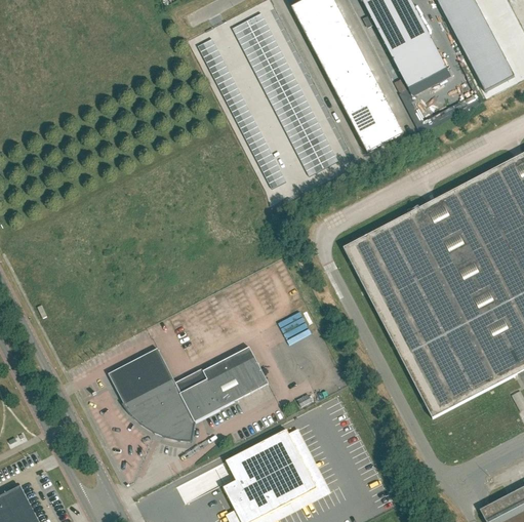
[(301,0),(290,6),(366,152),(403,132),(333,0),(301,0)]
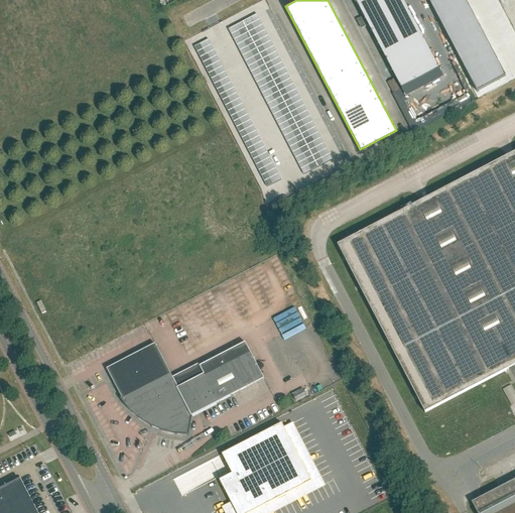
[(357,0),(356,1),(400,86),(438,67),(404,0),(357,0)]
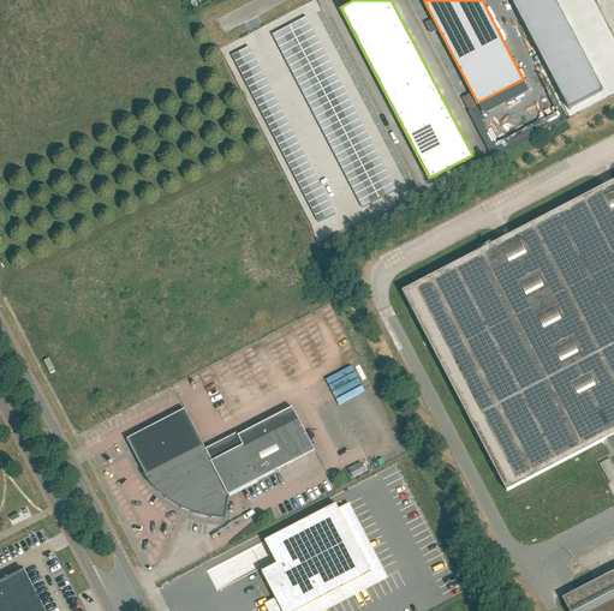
[(520,17),(553,0),(520,0),(513,4),(520,17)]
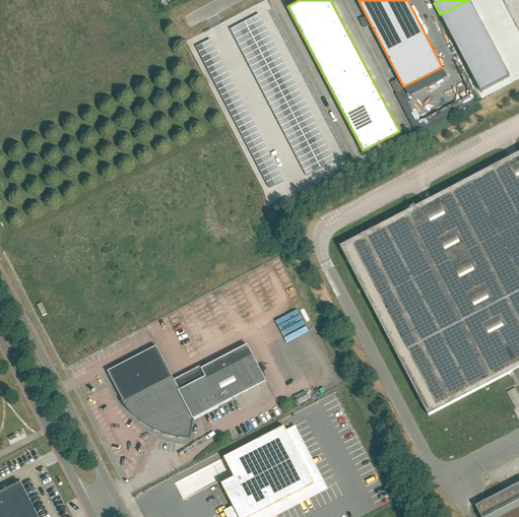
[(440,14),(445,25),(474,9),(469,0),(467,0),(440,14)]
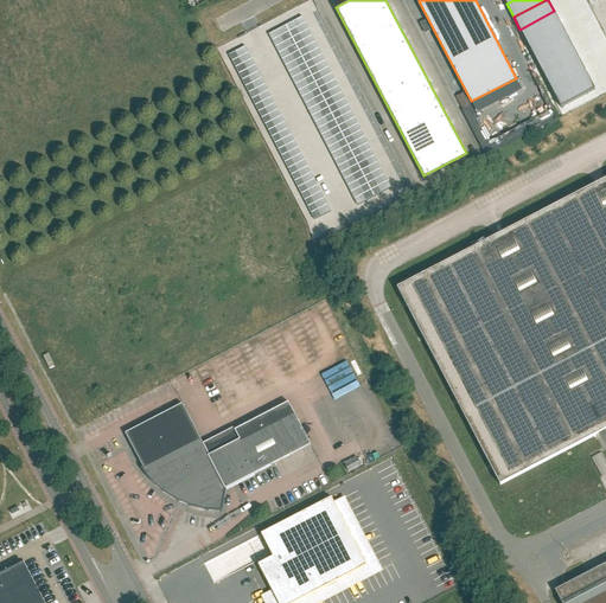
[(485,19),(491,17),(486,5),(482,6),(485,19)]
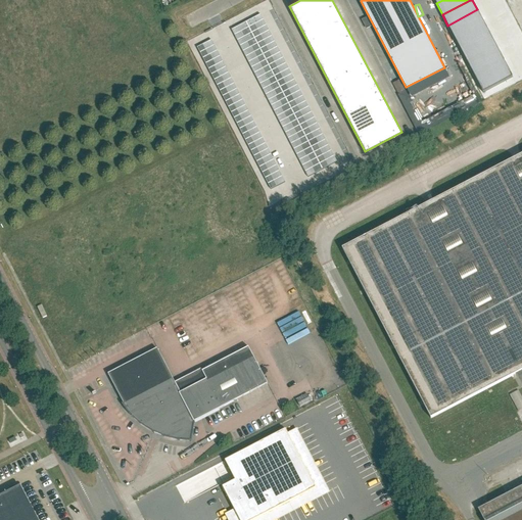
[(483,20),(477,9),(447,26),(454,36),(483,20)]
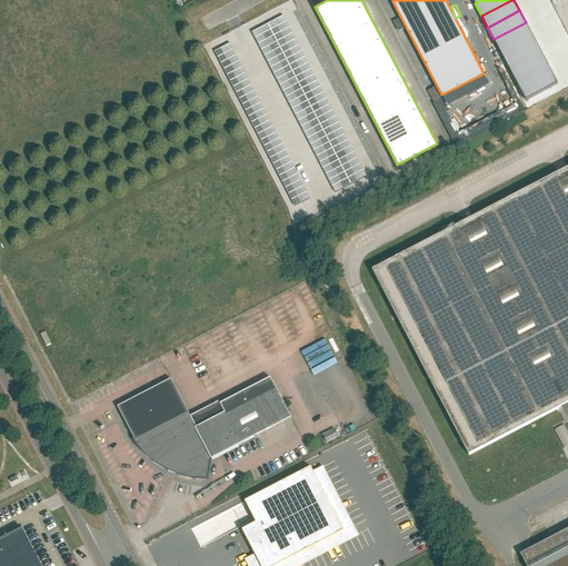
[(282,13),(267,21),(270,27),(286,19),(282,13)]
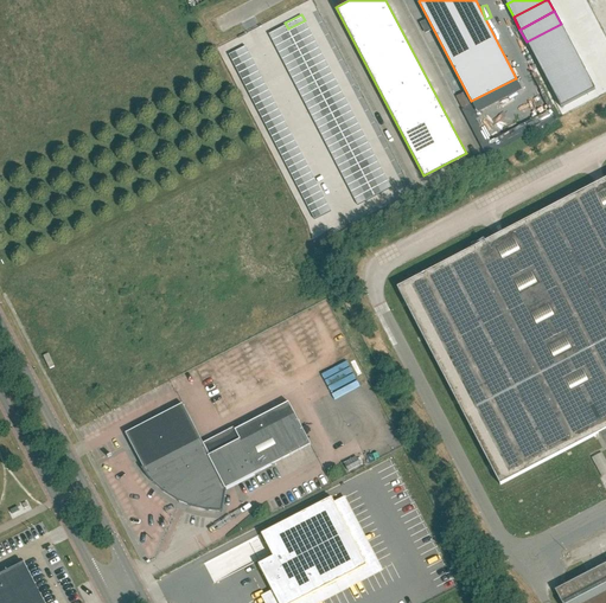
[(288,29),(291,36),(308,26),(305,20),(288,29)]
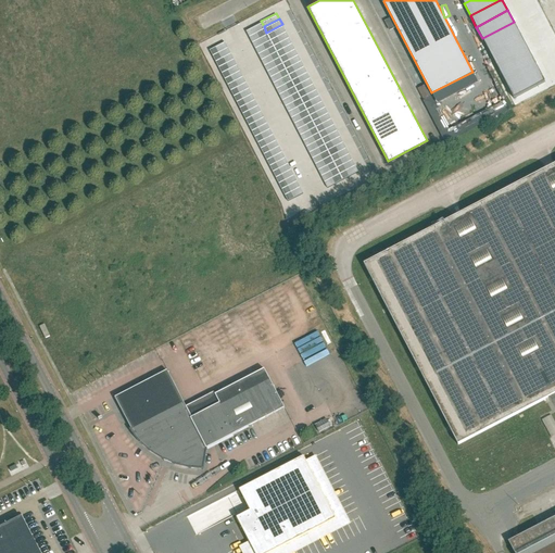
[(248,35),(264,26),(261,21),(246,28),(248,35)]
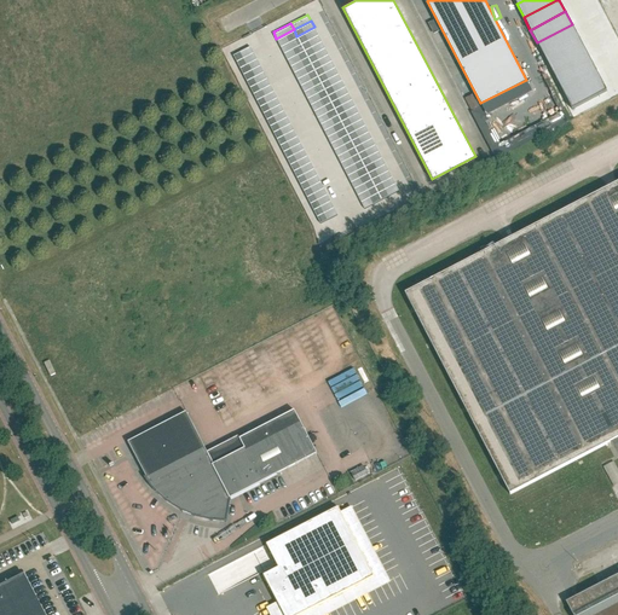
[(544,56),(579,38),(572,24),(537,42),(544,56)]
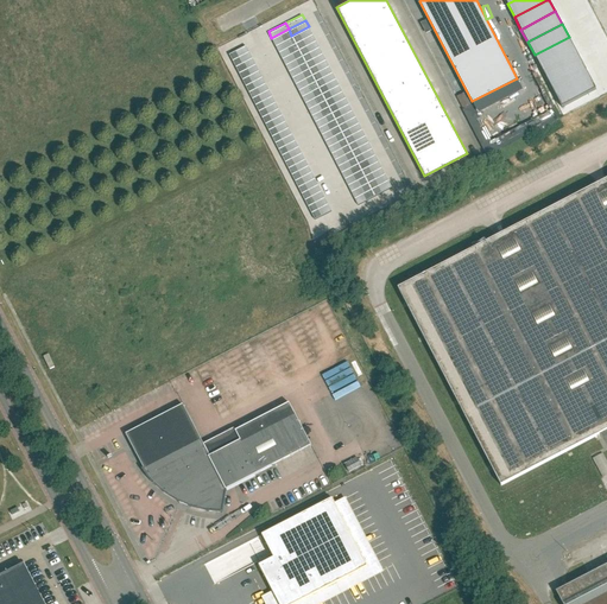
[(295,42),(311,33),(309,26),(291,36),(295,42)]
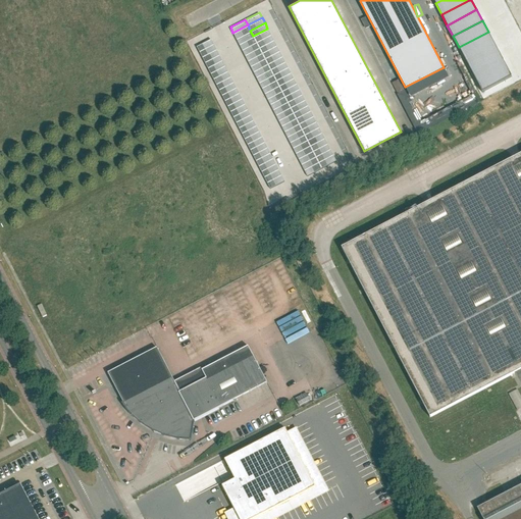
[(250,31),(248,24),(232,33),(236,38),(250,31)]
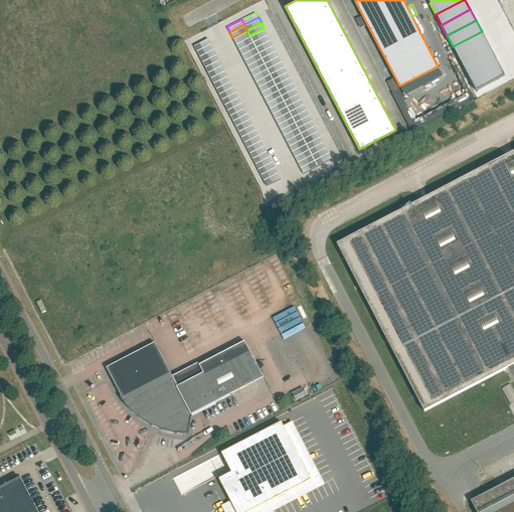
[(264,28),(249,35),(252,40),(267,33),(264,28)]
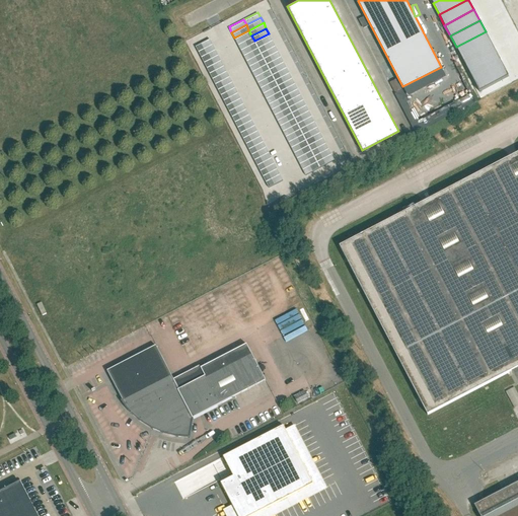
[(234,38),(237,43),(251,35),(248,30),(234,38)]
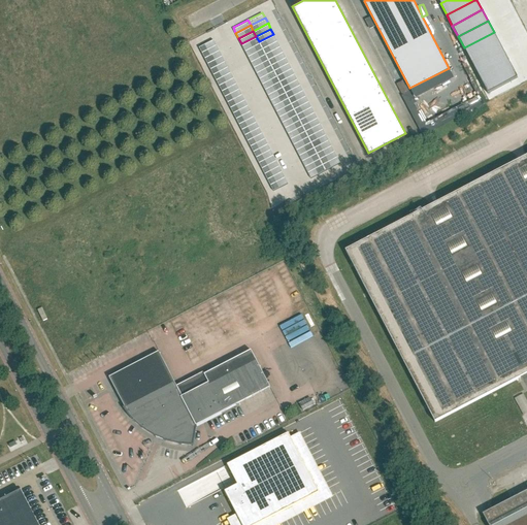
[(469,58),(499,42),(494,32),(464,47),(469,58)]
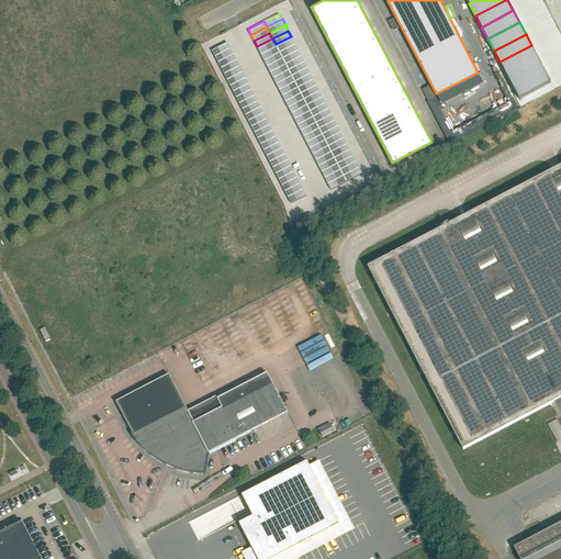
[(291,36),(276,44),(279,51),(294,42),(291,36)]
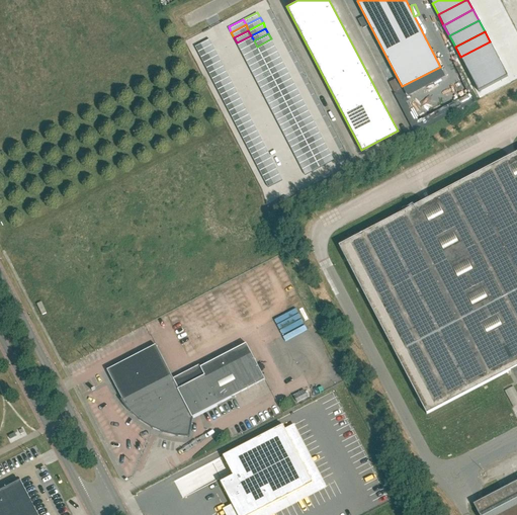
[(254,40),(251,35),(237,43),(240,49),(254,40)]
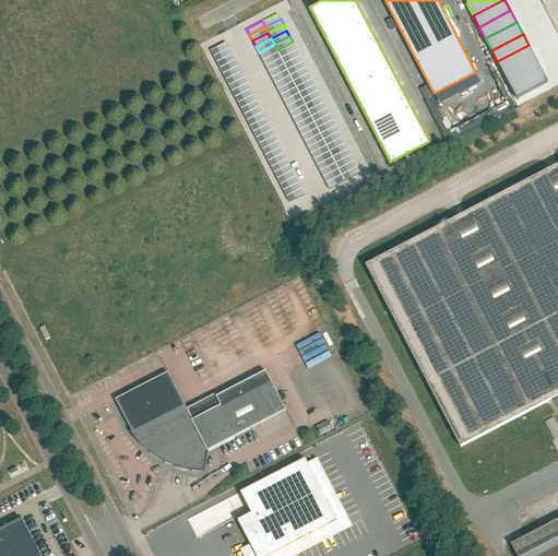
[(210,48),(213,54),(228,46),(226,39),(210,48)]
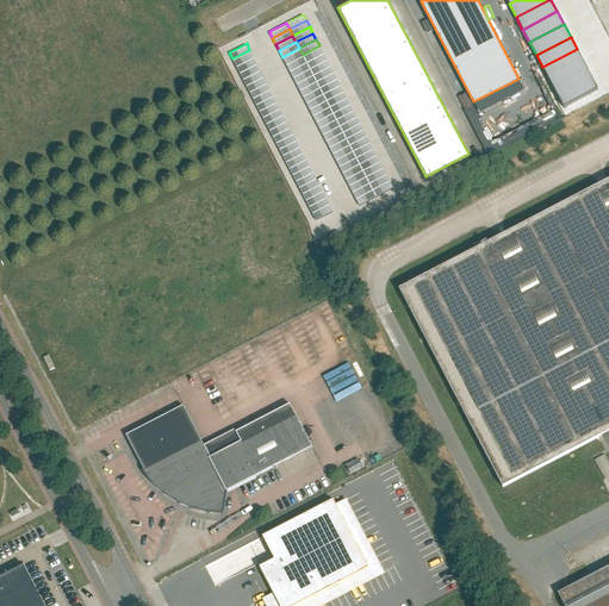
[(323,52),(319,45),(303,55),(306,61),(323,52)]
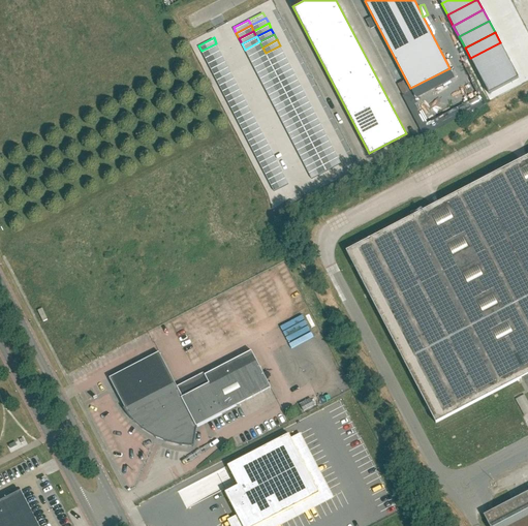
[(248,55),(262,48),(259,41),(245,50),(248,55)]
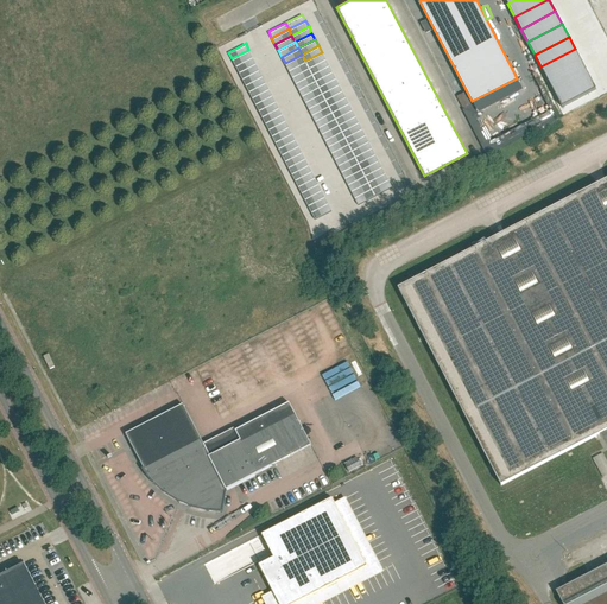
[(575,49),(541,67),(548,80),(582,62),(575,49)]
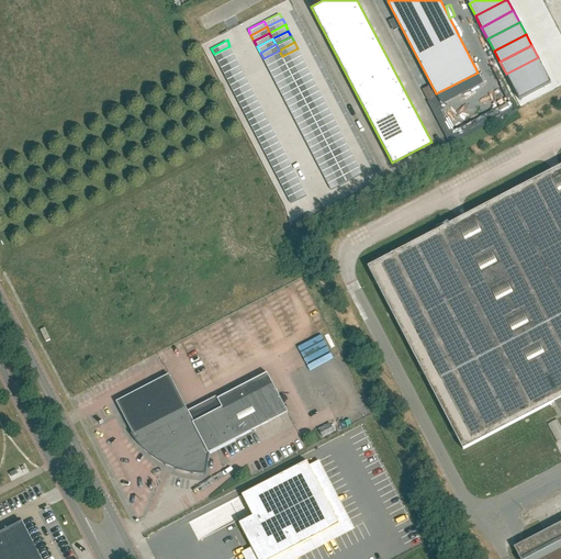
[(229,46),(214,54),(217,59),(233,52),(229,46)]
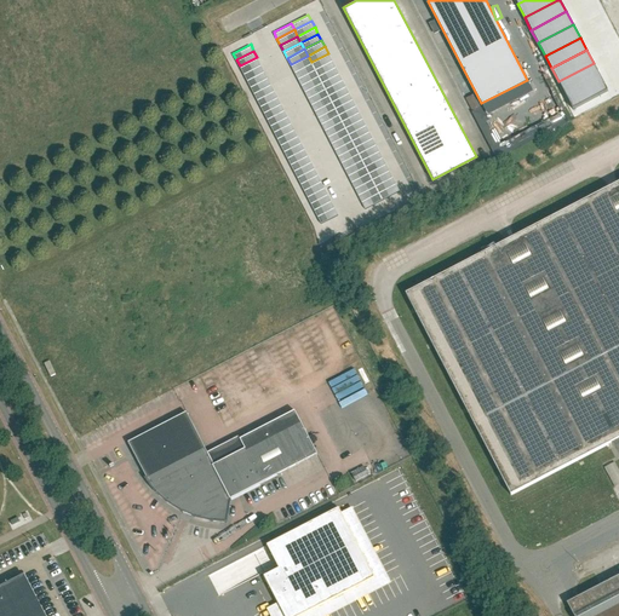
[(311,62),(314,68),(332,59),(328,53),(311,62)]
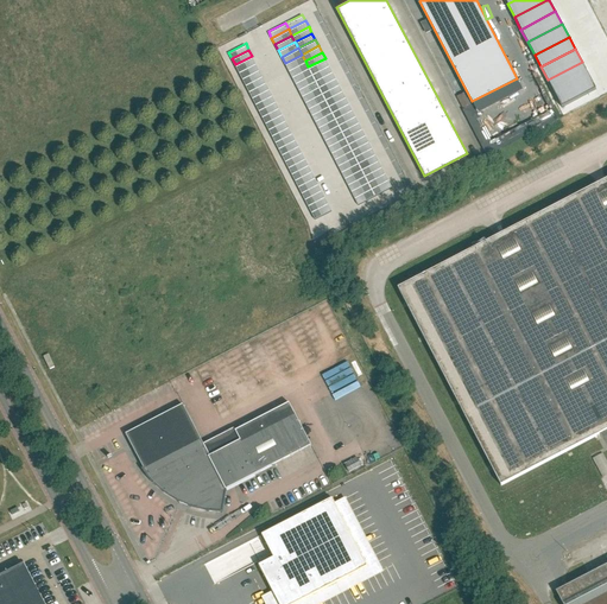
[(305,61),(302,55),(285,63),(288,69),(305,61)]
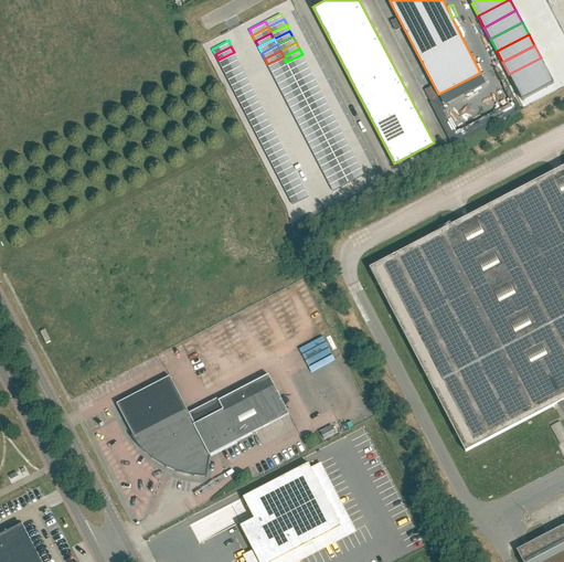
[(222,66),(237,57),(234,52),(219,60),(222,66)]
